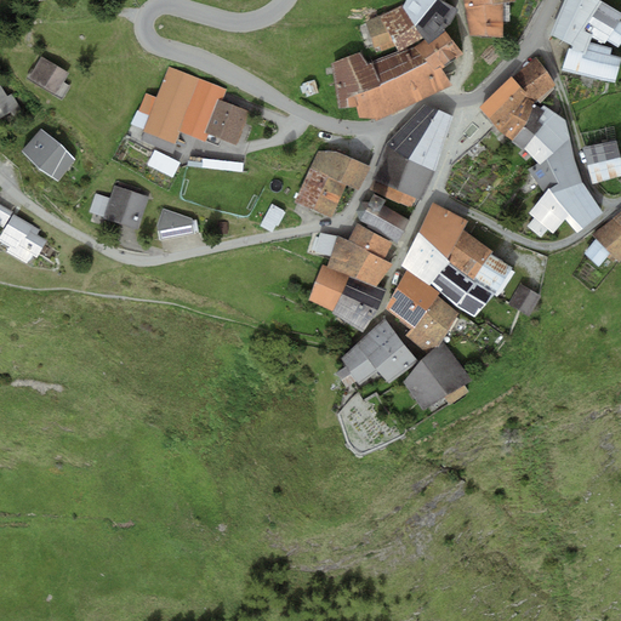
[(434,41),(454,28),(462,10),(444,0),(411,0),(409,6),(431,38),(434,41)]
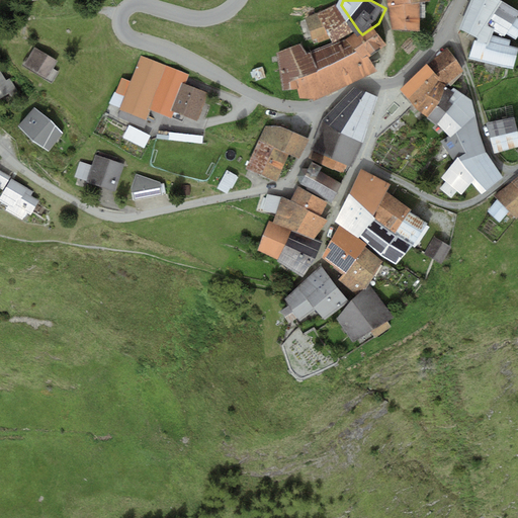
[(385,0),(393,29),(419,30),(419,2),(430,1),(429,0),(385,0)]
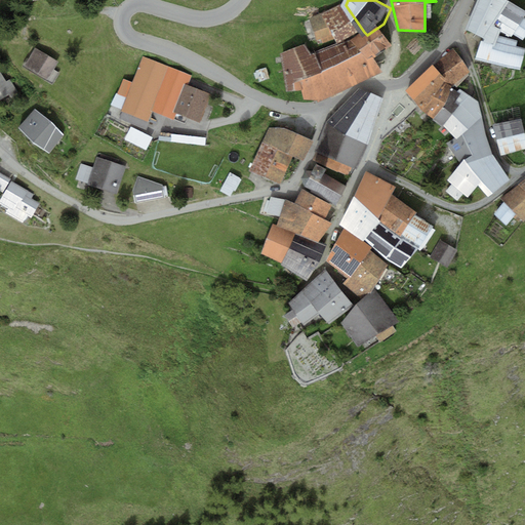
[(507,0),(477,0),(466,29),(484,39),(483,42),(495,46),(499,35),(500,32),(501,30),(492,26),(510,1),(507,0)]
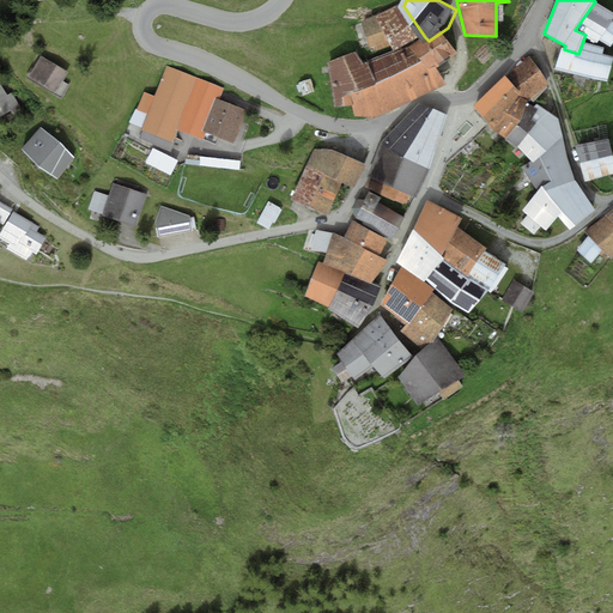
[(612,18),(612,12),(595,1),(575,30),(586,35),(584,37),(598,43),(599,41),(611,47),(612,42),(612,20),(612,18)]
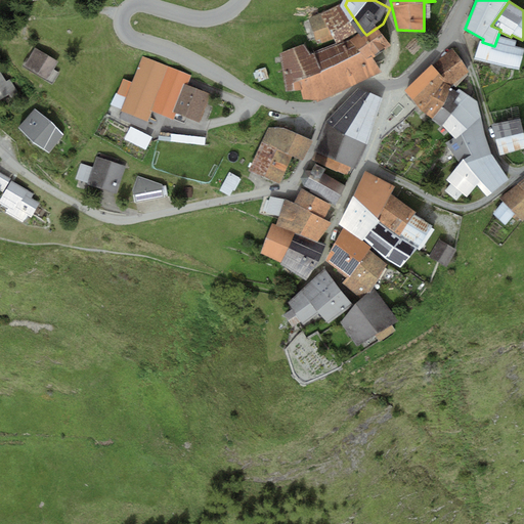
[(345,5),(326,13),(338,39),(340,43),(363,32),(345,5)]
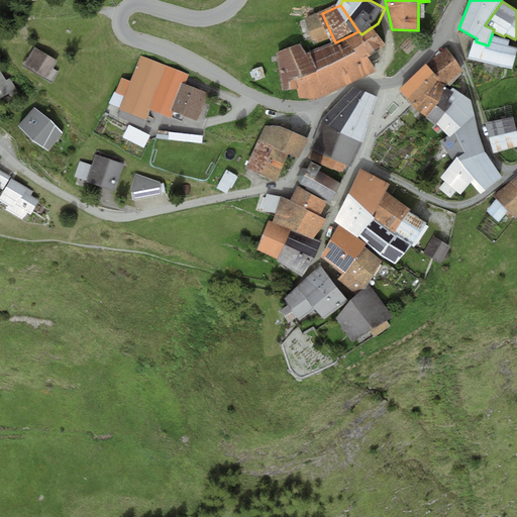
[(308,18),(318,43),(333,38),(322,13),(308,18)]
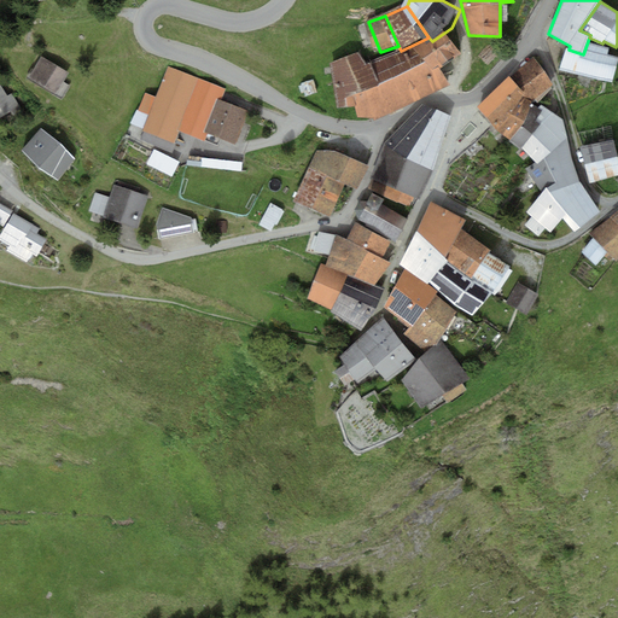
[(447,36),(423,53),(439,71),(461,58),(447,36)]
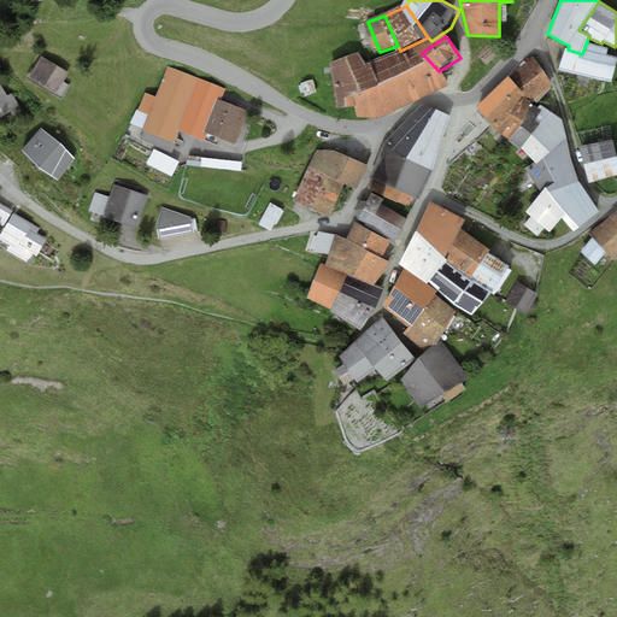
[(607,47),(587,41),(582,54),(568,50),(565,48),(558,70),(611,82),(616,58),(616,57),(606,54),(607,47)]
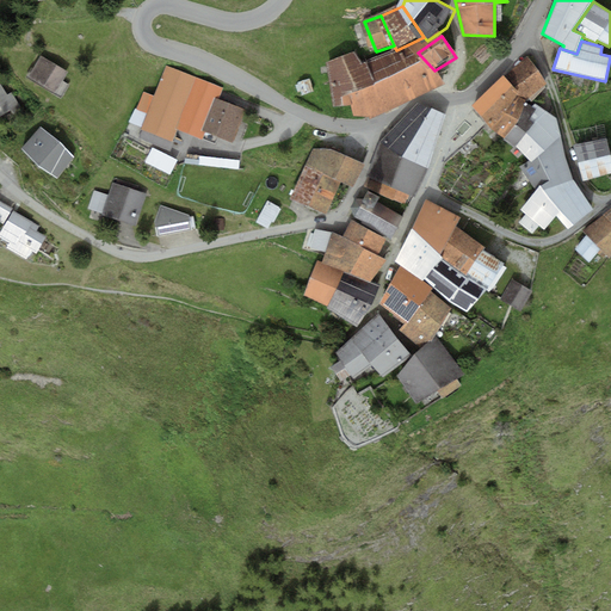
[(382,117),(444,88),(434,71),(418,53),(411,44),(368,65),(358,53),(331,63),(335,106),(353,106),(358,117),(382,117)]
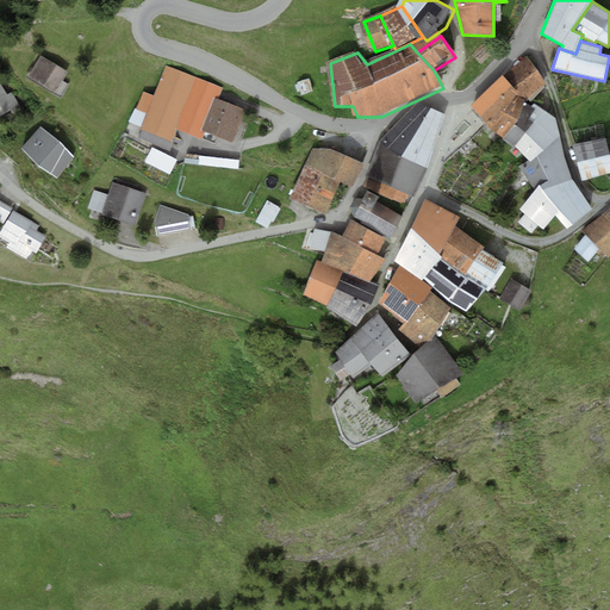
[(41,56),(29,76),(55,92),(62,80),(67,70),(41,56)]
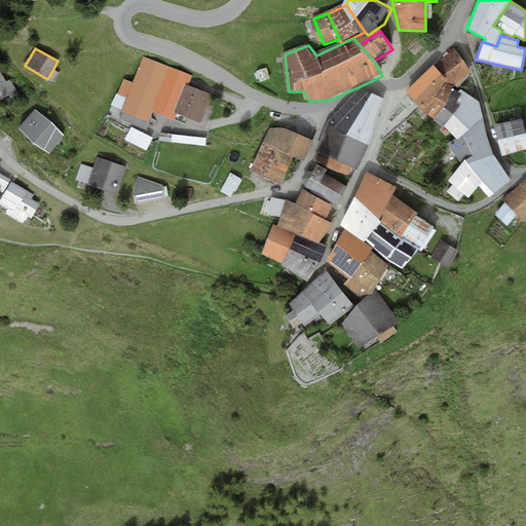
[(454,48),(433,65),(446,79),(453,86),(454,84),(457,87),(472,73),(454,48)]
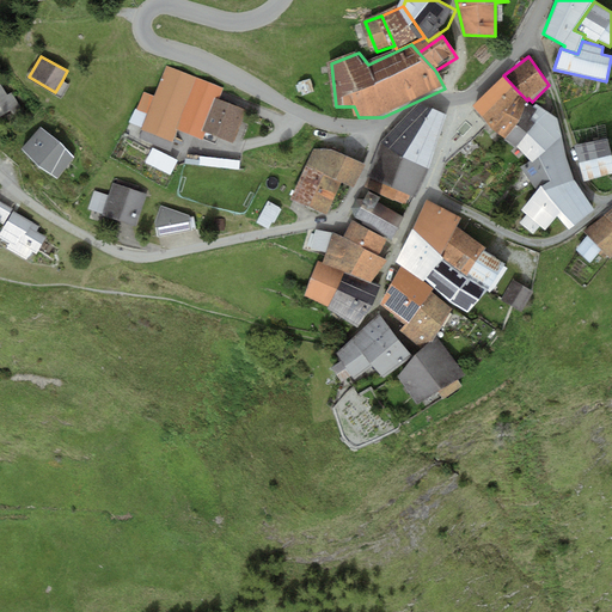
[(219,87),(167,66),(154,96),(144,92),(136,110),(148,115),(142,129),(172,142),(177,128),(199,138),(201,130),(215,98),(219,87)]
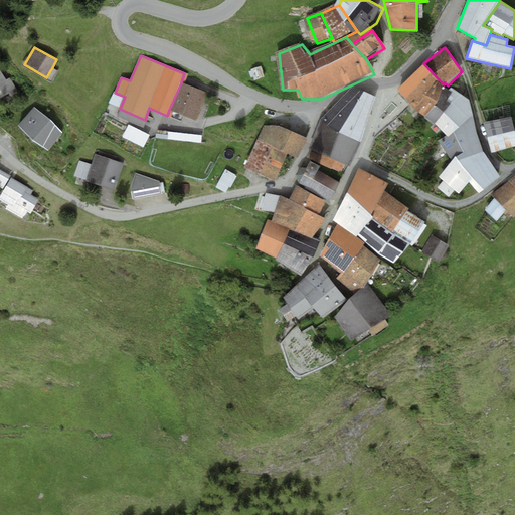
[(397,89),(414,108),(437,77),(423,63),(397,89)]
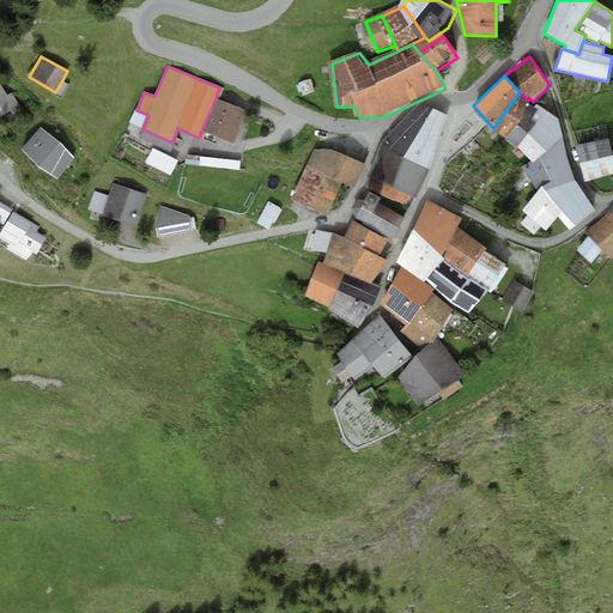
[(70,85),(62,80),(55,92),(62,97),(70,85)]
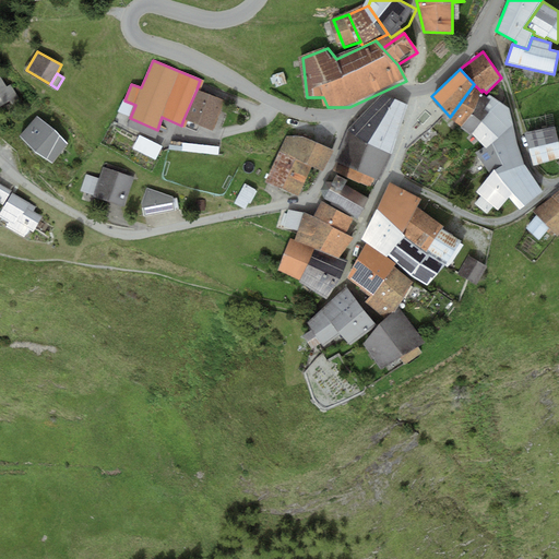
[(285,82),(282,73),(274,76),(277,85),(285,82)]
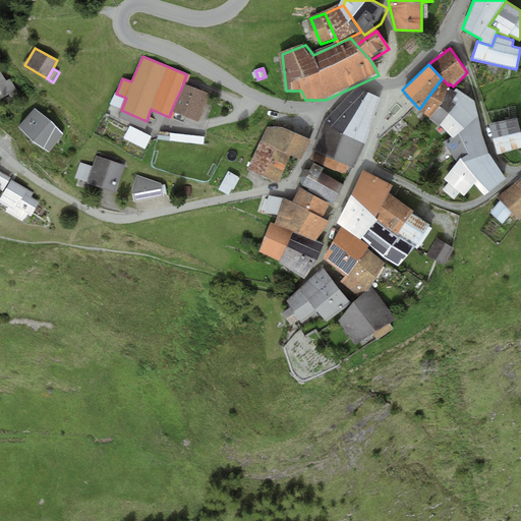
[(0,70),(0,98),(9,93),(12,98),(19,93),(10,78),(6,80),(0,70)]
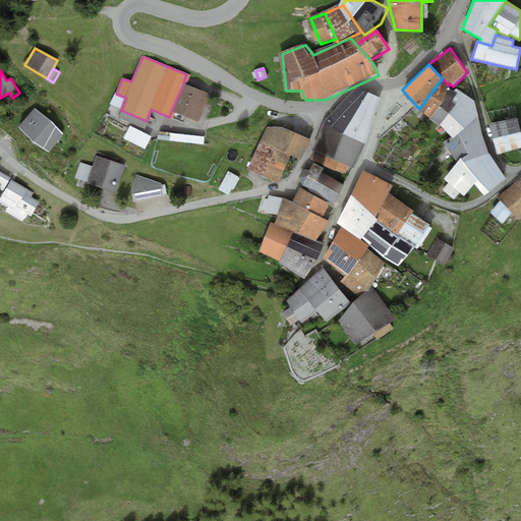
[(448,88),(449,85),(442,78),(419,109),(429,118),(443,102),(448,88)]
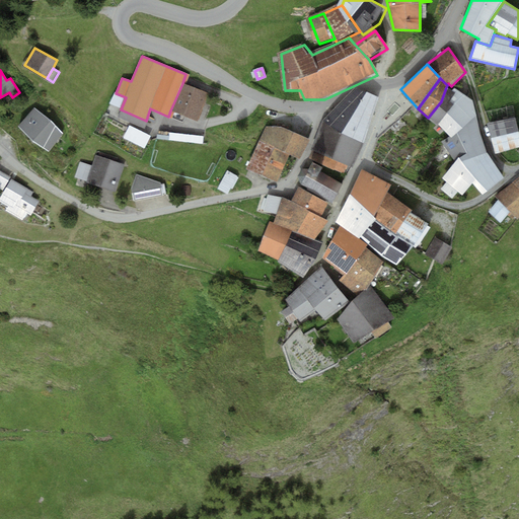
[(182,83),(170,110),(197,121),(208,93),(182,83)]
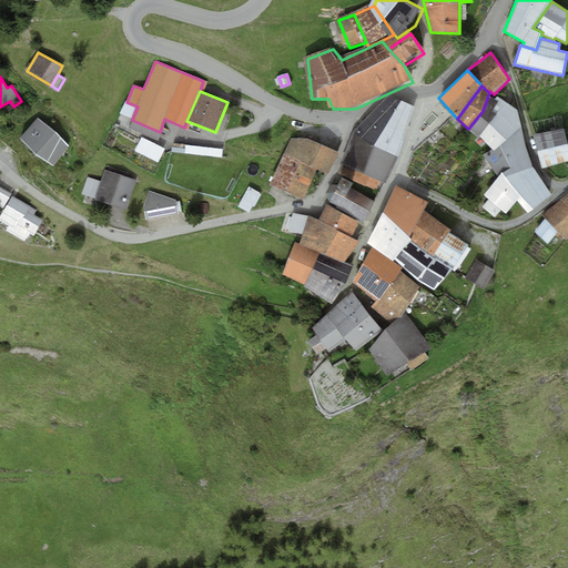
[(388,95),(352,133),(374,146),(397,156),(414,107),(388,95)]
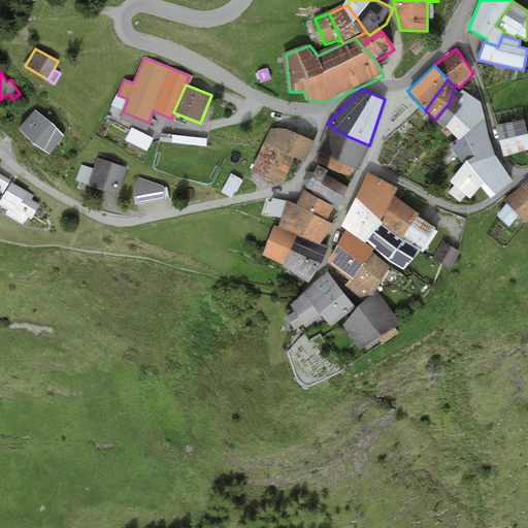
[(446,126),(471,96),(462,89),(460,92),(454,89),(449,103),(435,120),(444,127),(446,126)]
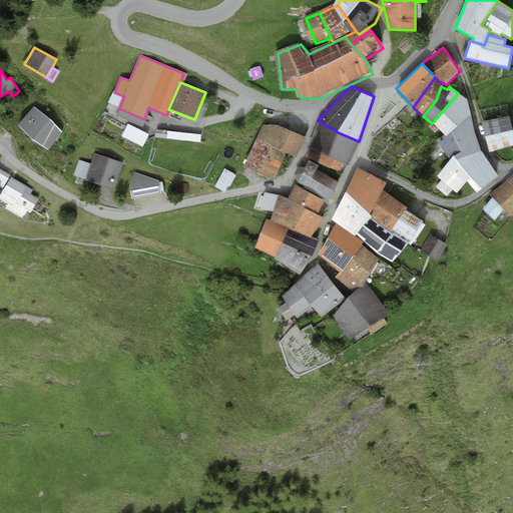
[(433,122),(446,136),(472,114),(467,99),(458,93),(433,122)]
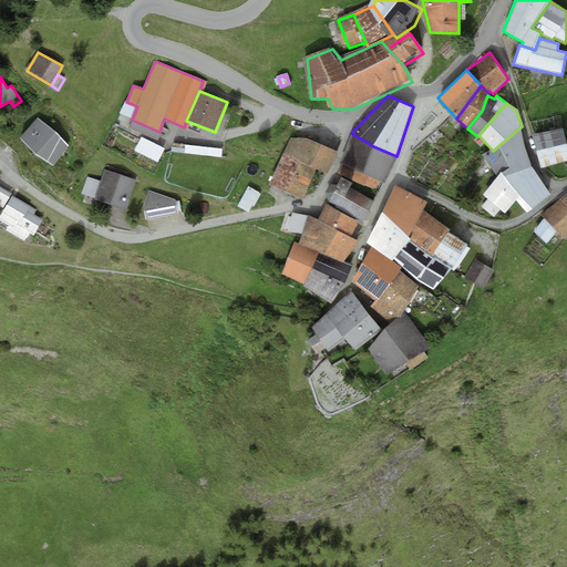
[(38,117),(20,137),(35,154),(53,165),(69,146),(55,132),(38,117)]
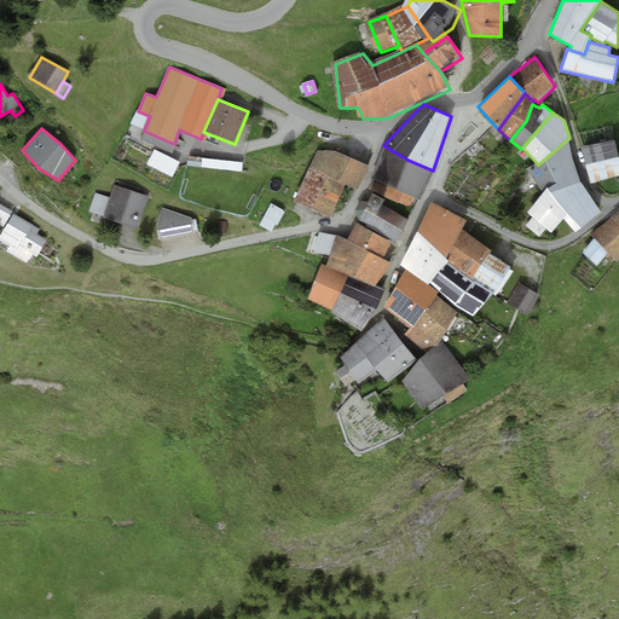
[(570,138),(538,165),(527,171),(543,194),(580,181),(573,158),(570,138)]
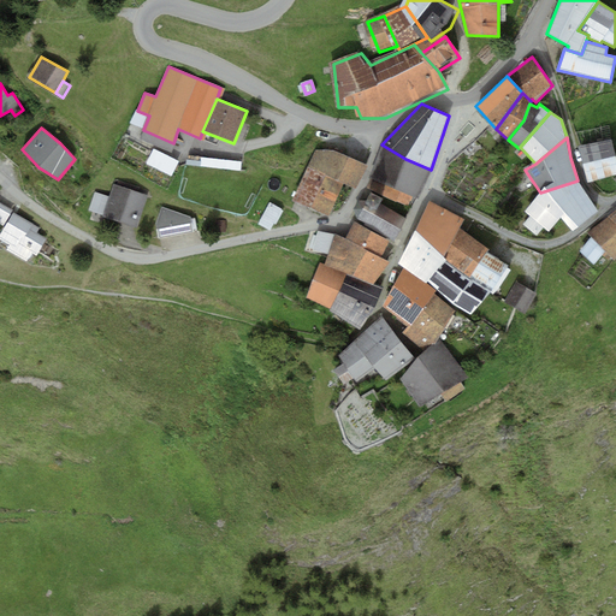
[(580,147),(588,182),(615,173),(615,154),(612,138),(580,147)]
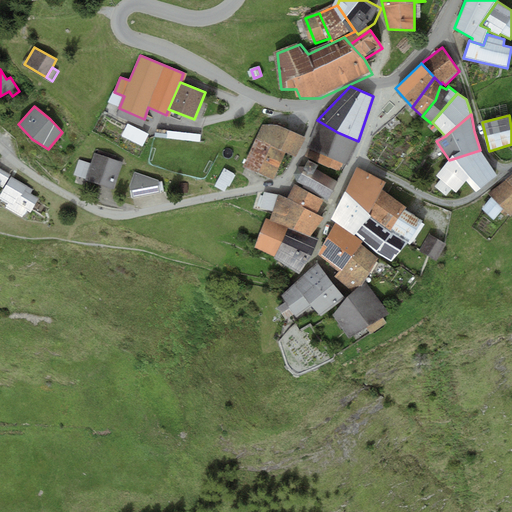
[(348,166),(358,141),(337,132),(317,120),(307,147),(316,151),(343,164),(348,166)]
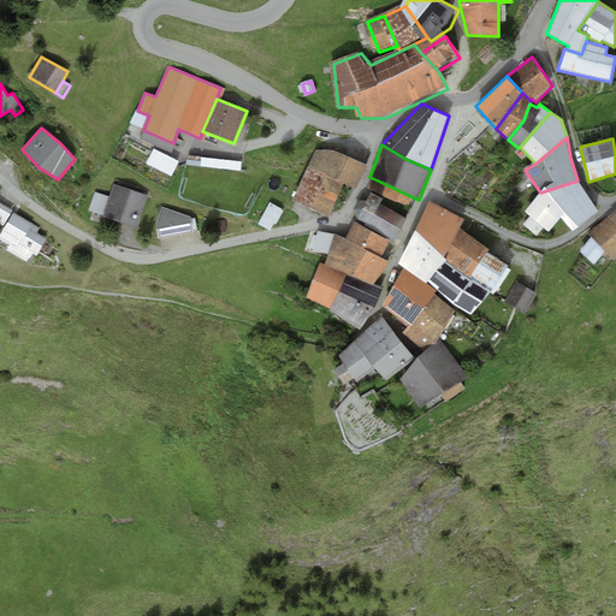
[(315,150),(308,166),(343,184),(356,189),(367,165),(335,150),(315,150)]
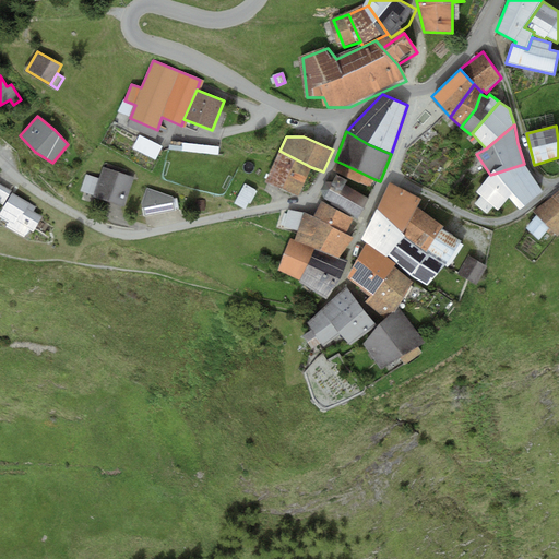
[(162,151),(153,149),(150,157),(158,161),(162,151)]
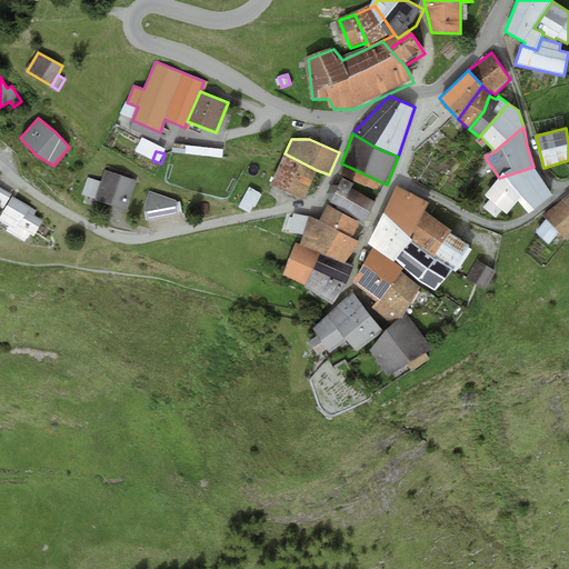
[(285,153),(269,186),(305,199),(317,170),(285,153)]
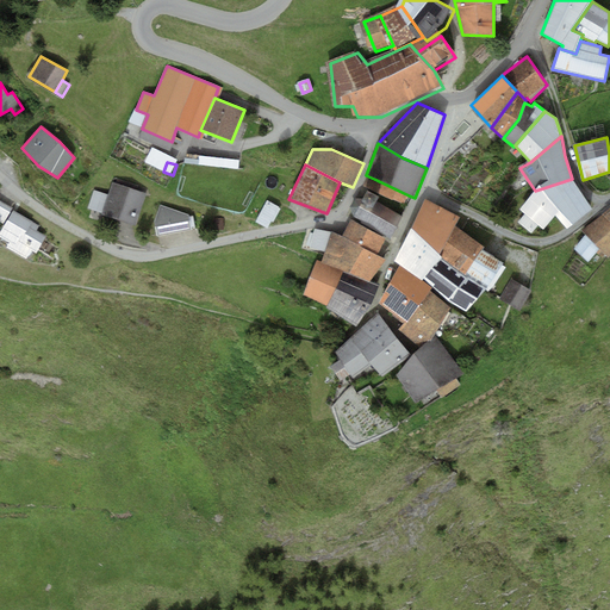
[(591,209),(572,179),(535,191),(520,210),(524,213),(517,222),(531,234),(539,225),(543,229),(555,216),(567,228),(591,209)]
